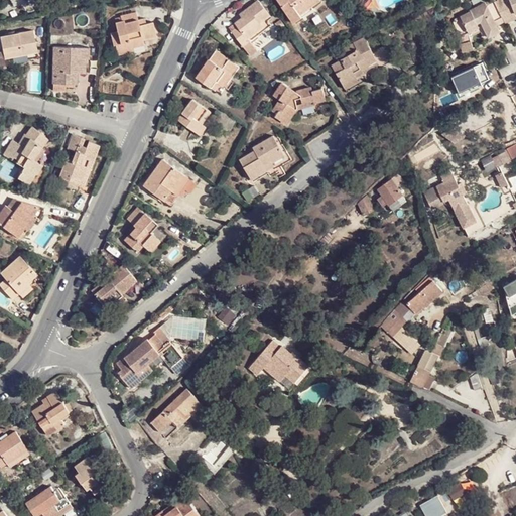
[(278,0),(294,24),(303,19),(301,16),(324,1),(323,0),(278,0)]
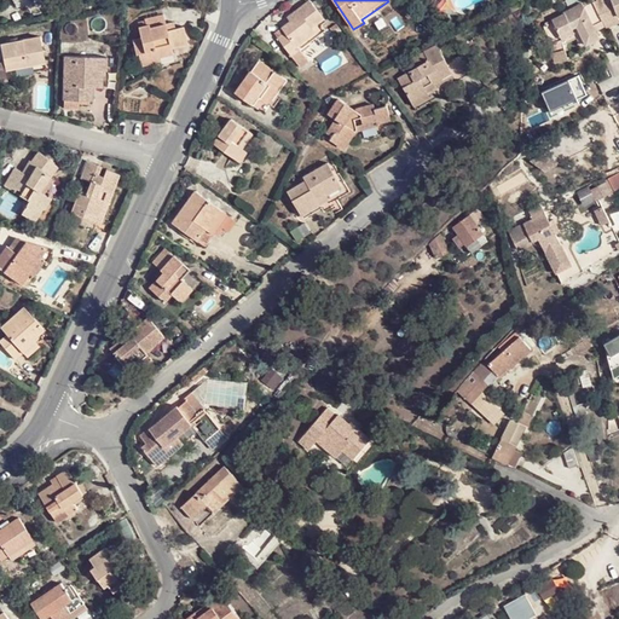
[(618,0),(615,0),(600,6),(609,24),(611,29),(618,24),(618,0)]
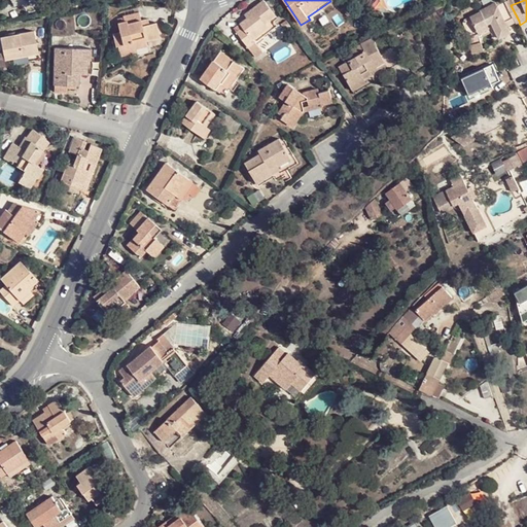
[(253,15),(247,19),(241,24),(244,28),(238,32),(251,48),(258,43),(280,29),(274,21),(278,18),(265,1),(250,11),(253,15)]
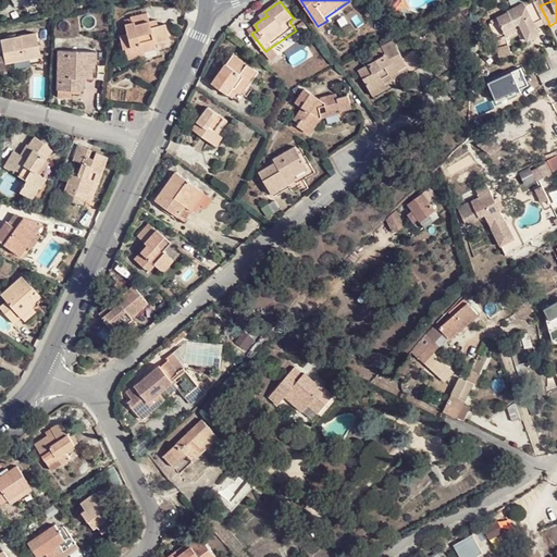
[(548,22),(540,5),(530,10),(510,19),(508,14),(502,17),(509,34),(516,31),(518,37),(521,44),(529,39),(531,44),(542,39),(539,31),(536,27),(548,22)]
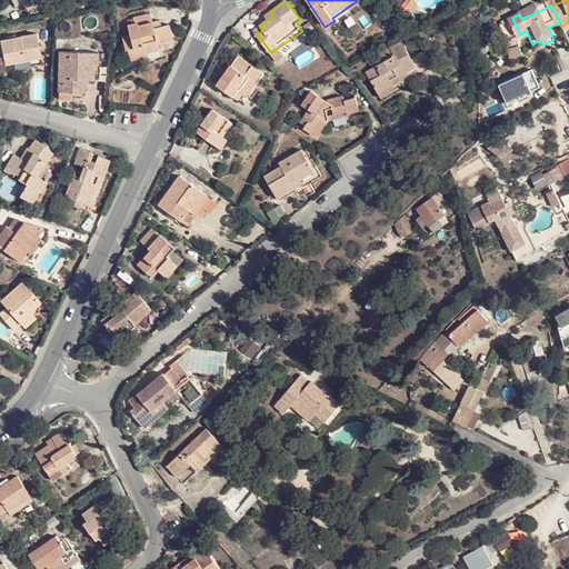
[(539,6),(519,15),(521,19),(541,10),(539,6)]
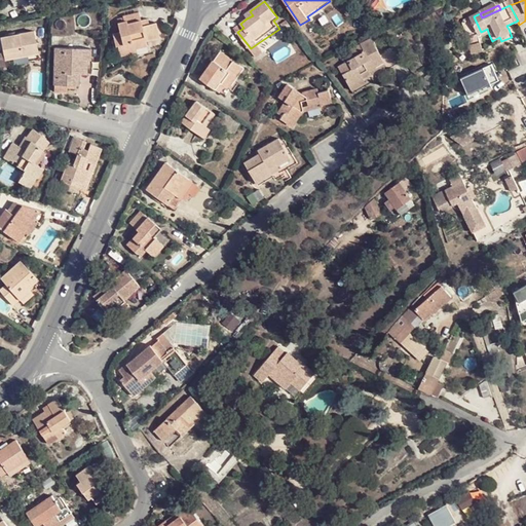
[(113,33),(119,47),(135,42),(136,47),(147,45),(145,41),(160,37),(156,24),(150,26),(143,28),(140,16),(139,13),(124,17),(125,22),(119,23),(121,32),(113,33)]
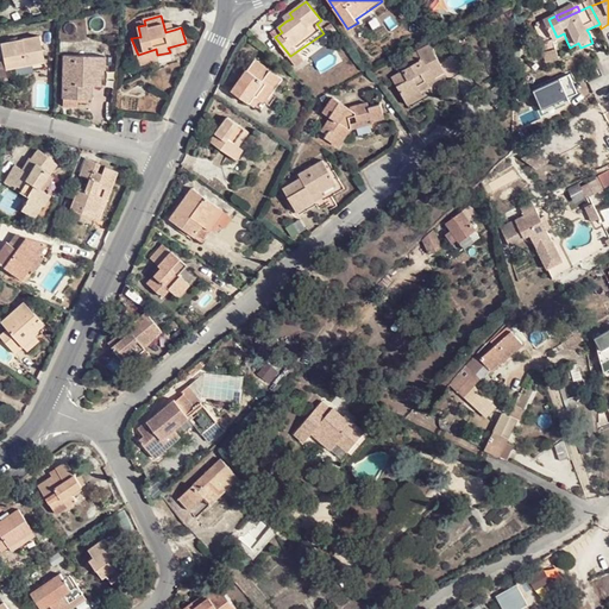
[(170,17),(162,19),(165,32),(174,30),(170,17)]
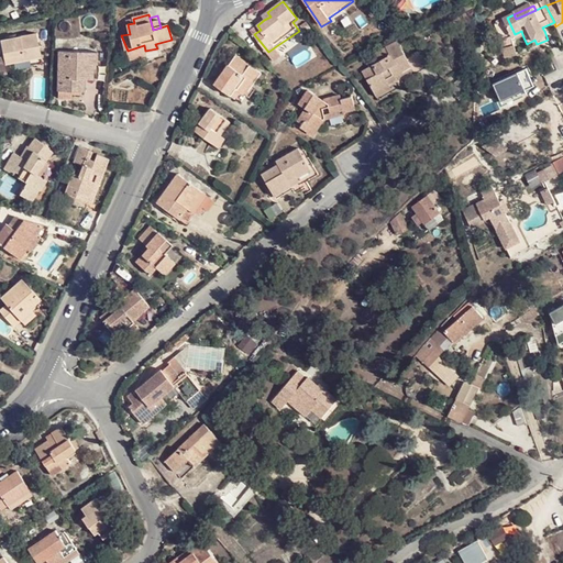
[(35,31),(0,36),(0,41),(2,55),(3,61),(39,55),(35,31)]
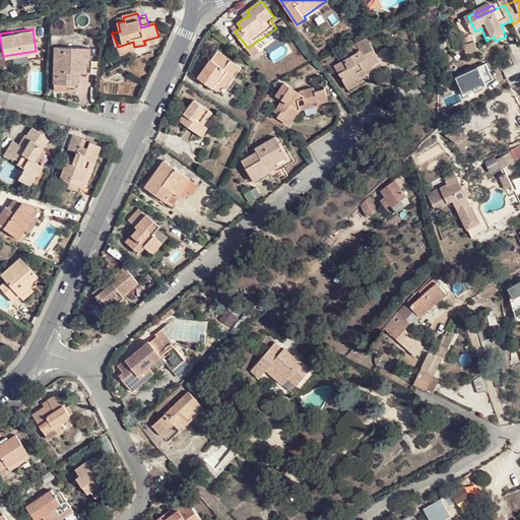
[(478,37),(483,35),(481,28),(475,31),(478,37)]
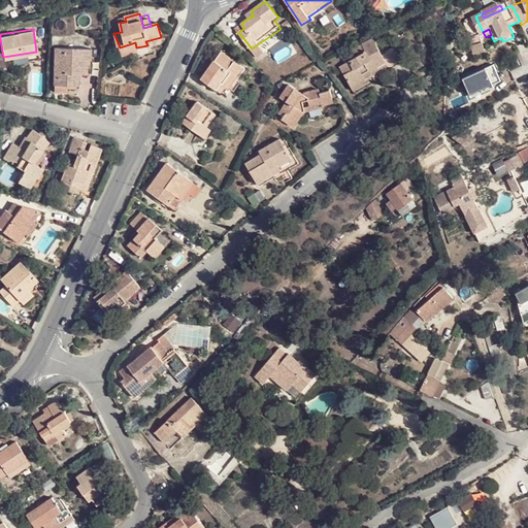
[(486,37),(483,32),(473,36),(476,42),(486,37)]
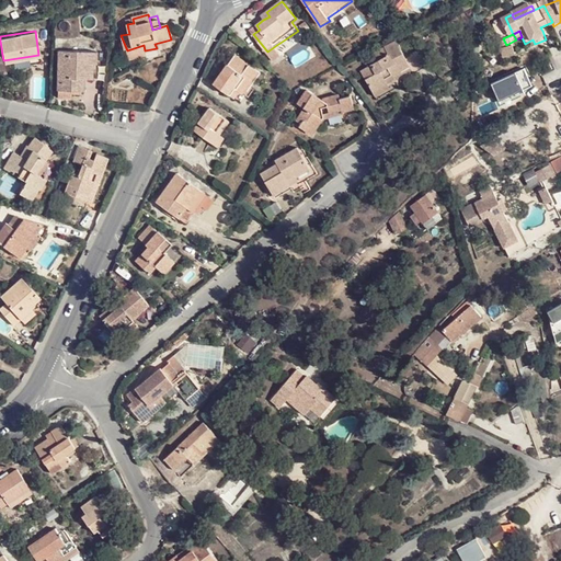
[(361,71),(373,90),(385,82),(382,79),(407,65),(403,59),(393,43),(384,49),(387,55),(361,71)]
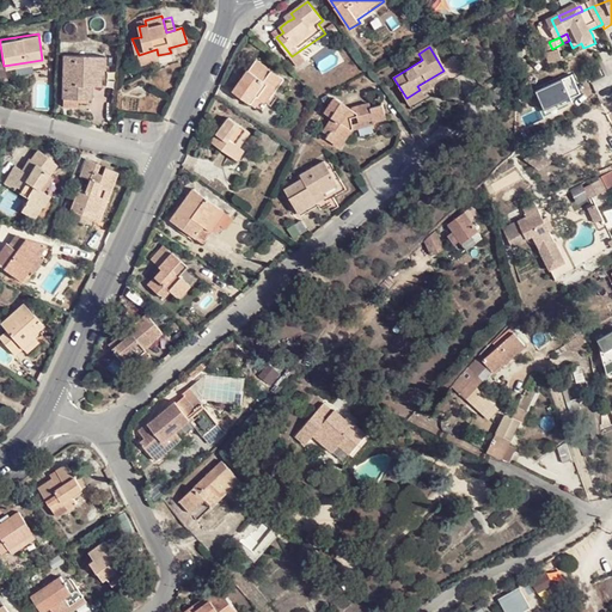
[(157,49),(139,55),(140,65),(159,60),(158,55),(157,49)]
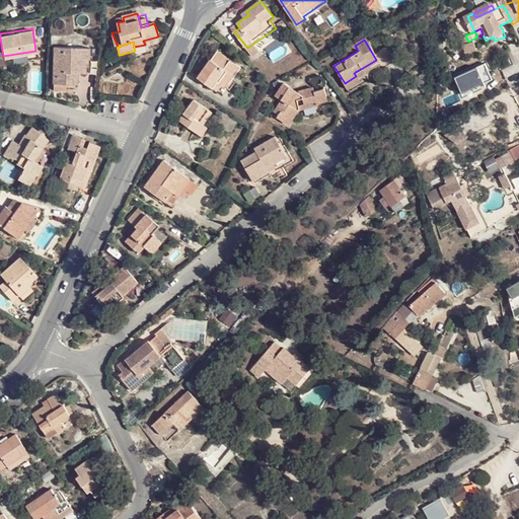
[(475,42),(465,45),(467,53),(477,51),(475,42)]
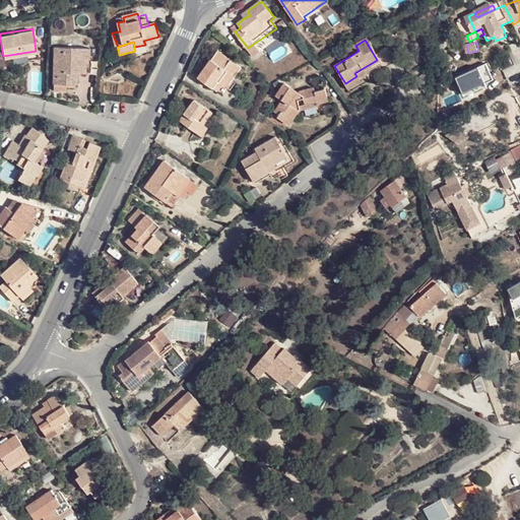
[(255,43),(248,48),(254,58),(263,53),(255,43)]
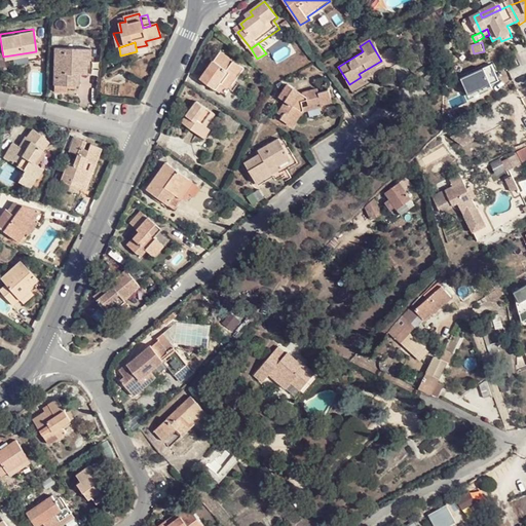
[(381,61),(387,71),(403,62),(393,46),(378,55),(381,61)]
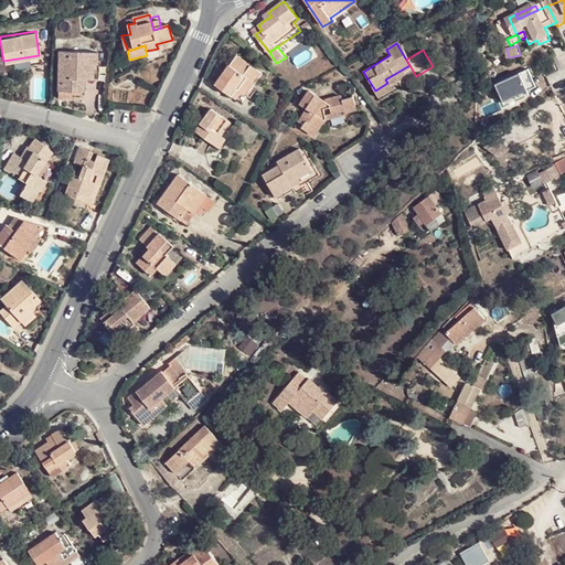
[(83,67),(91,67),(96,68),(97,55),(60,54),(57,93),(82,95),(82,83),(83,67)]
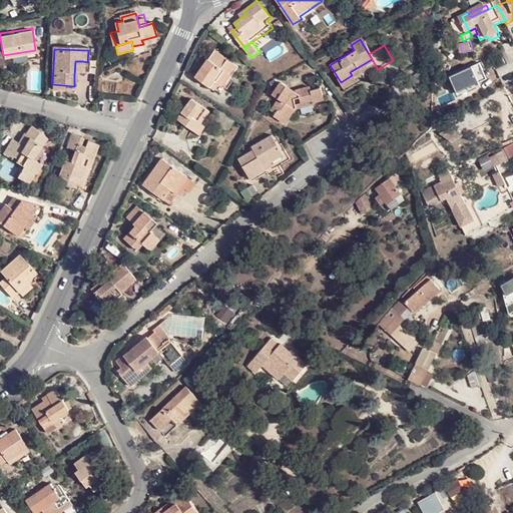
[(35,50),(3,55),(4,61),(36,56),(35,50)]
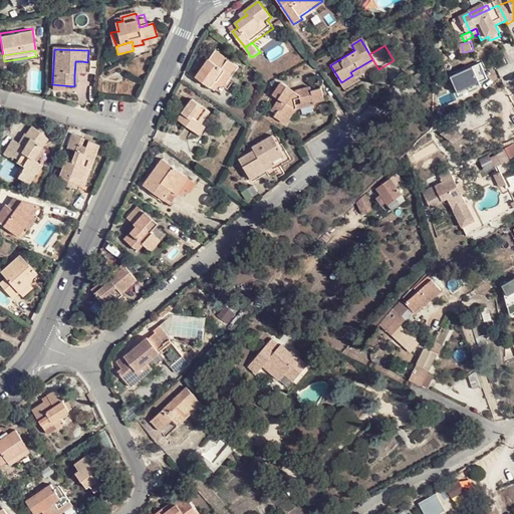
[(215,50),(197,76),(221,91),(237,65),(215,50)]
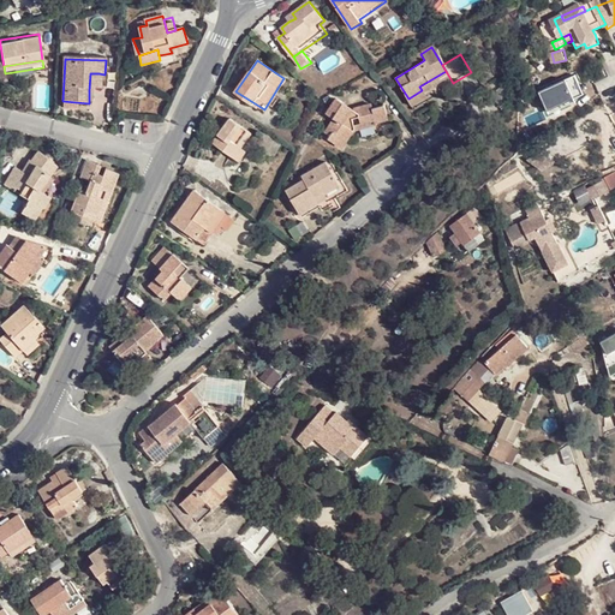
[(422,90),(408,99),(416,112),(430,105),(422,90)]
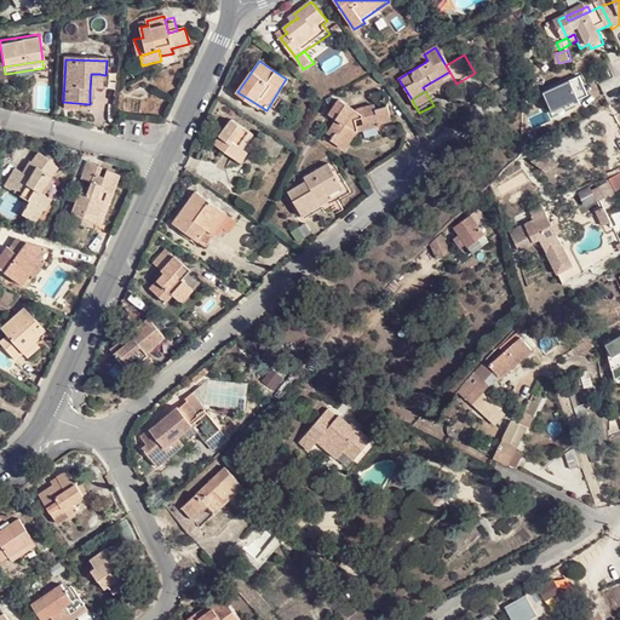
[(350,149),(362,131),(359,126),(369,121),(372,127),(395,119),(390,105),(378,109),(374,103),(363,107),(361,110),(342,97),(332,113),(339,120),(331,132),(337,136),(334,141),(350,149)]
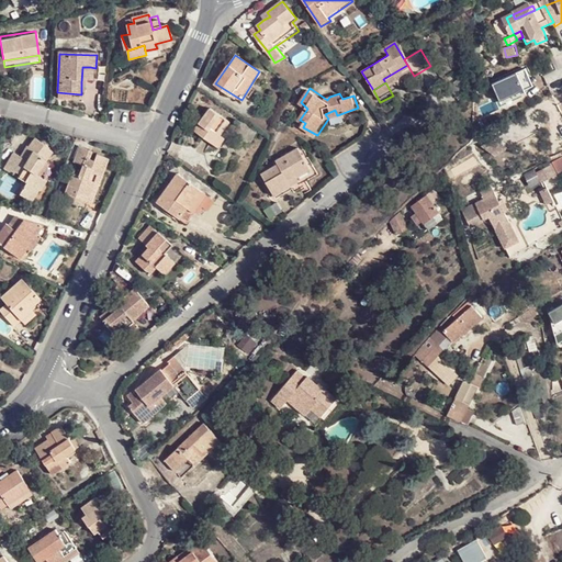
[(193,131),(210,143),(216,133),(218,134),(228,121),(210,108),(193,131)]
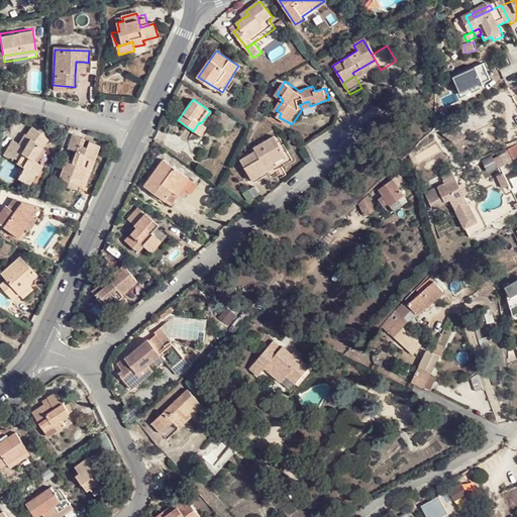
[(199,122),(193,131),(199,136),(206,127),(201,123),(199,122)]
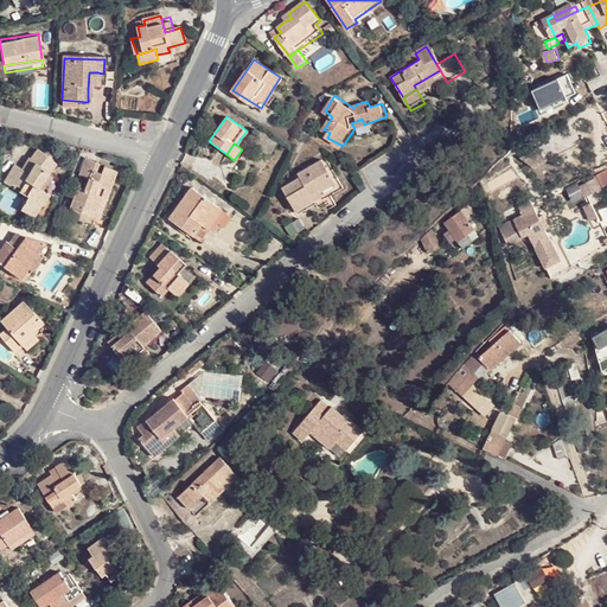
[(52,192),(46,190),(42,187),(48,176),(57,164),(37,151),(27,165),(24,174),(14,171),(7,187),(17,192),(18,190),(21,191),(23,195),(32,198),(26,212),(38,217),(43,203),(48,204),(52,192)]
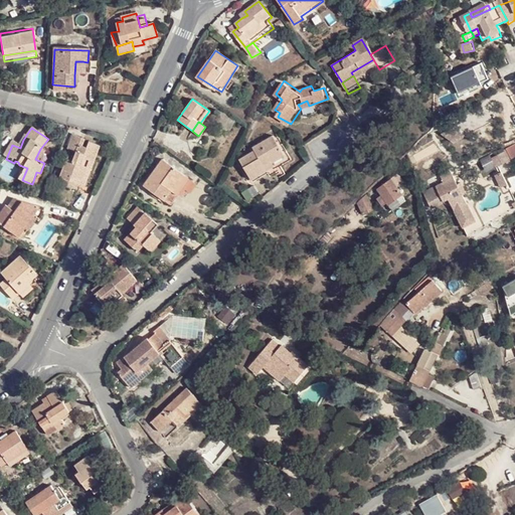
[(59,171),(71,175),(72,171),(81,174),(86,160),(91,163),(99,143),(97,140),(89,137),(87,142),(81,140),(84,134),(73,131),(67,145),(74,148),(71,154),(66,152),(59,171)]
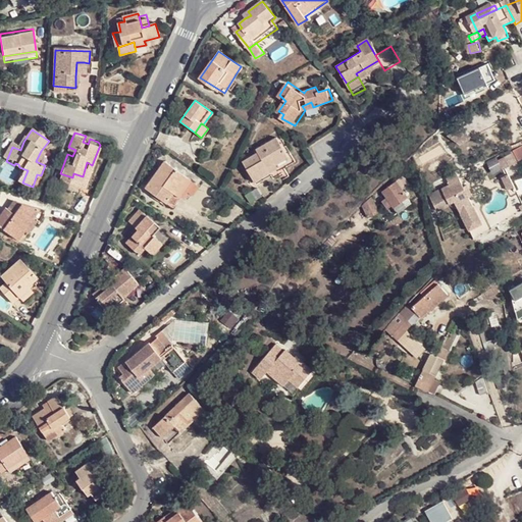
[(246,161),(257,183),(266,176),(268,180),(299,163),(282,135),(260,148),(262,153),(246,161)]
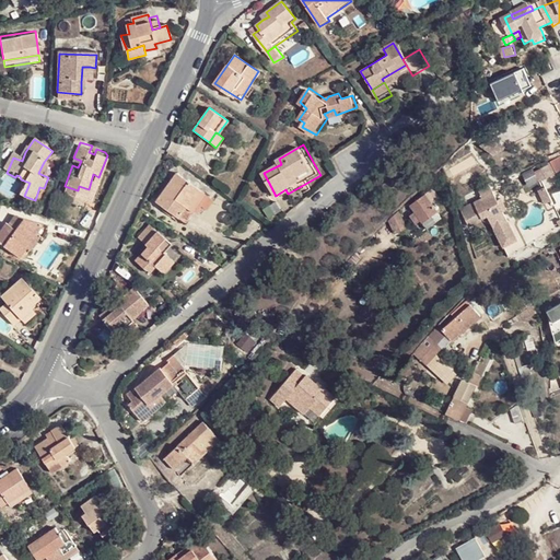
[(38,173),(43,175),(48,164),(44,162),(38,173)]
